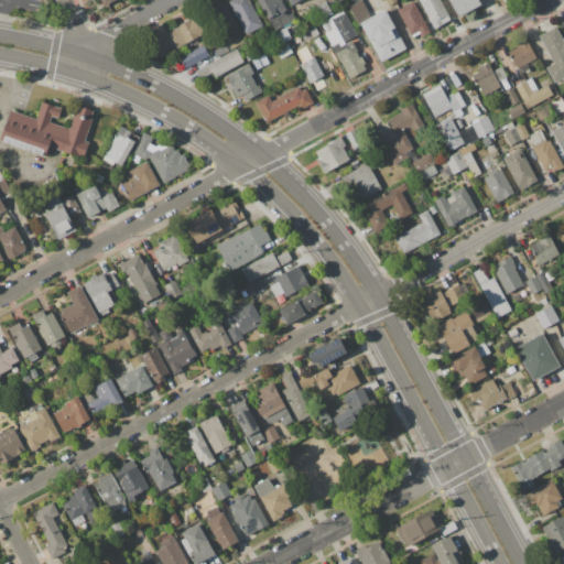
[(228,2),(231,0),(249,0),(263,25),(247,35),(228,2)]
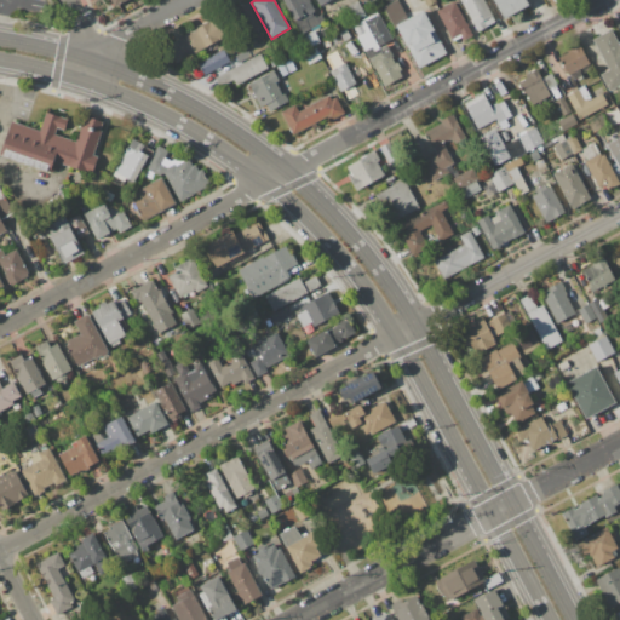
[(283,0),(309,0),(315,11),(314,12),(316,17),(321,15),(325,21),(302,34),(283,0)]
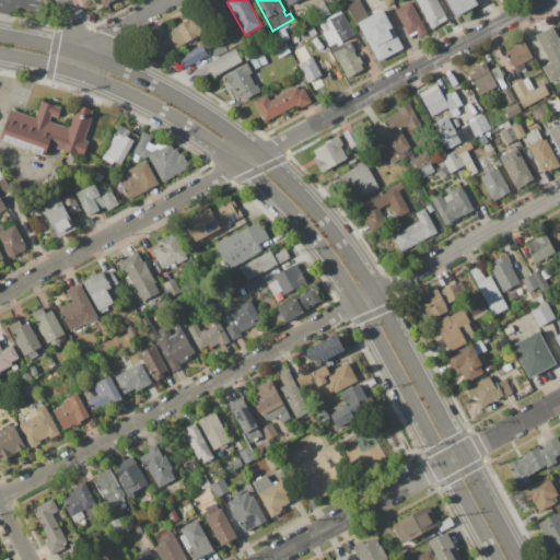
[(323,0),(330,14),(318,21),(314,12),(311,8),(323,0)]
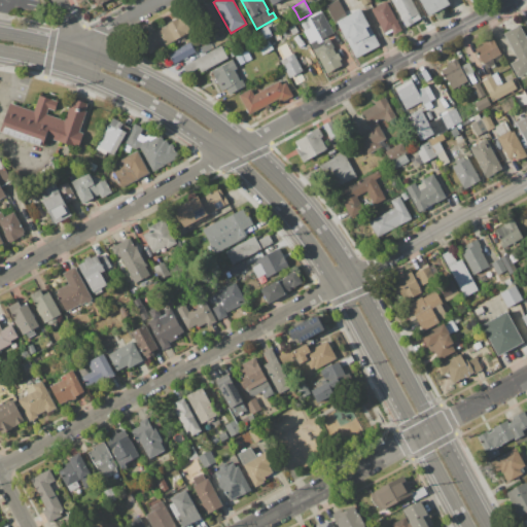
[(339,0),(347,15),(337,22),(335,23),(325,6),(337,0),(339,0)]
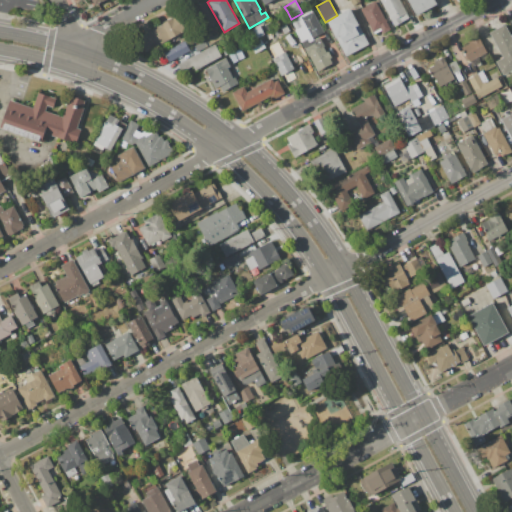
[(399,0),(409,17),(401,21),(402,22),(394,26),(380,0),(399,0)]
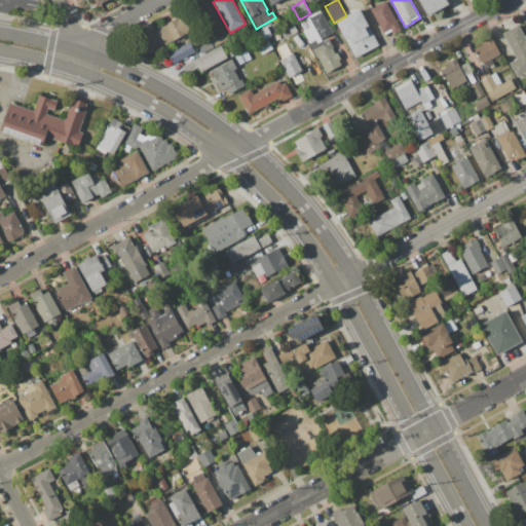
[(416,0),(447,0),(449,3),(425,15),(416,0)]
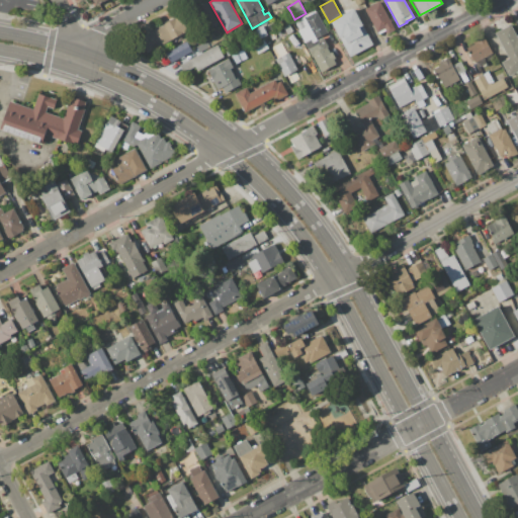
[(379,1),(395,28),(387,32),(386,30),(378,34),(364,9),(379,1)]
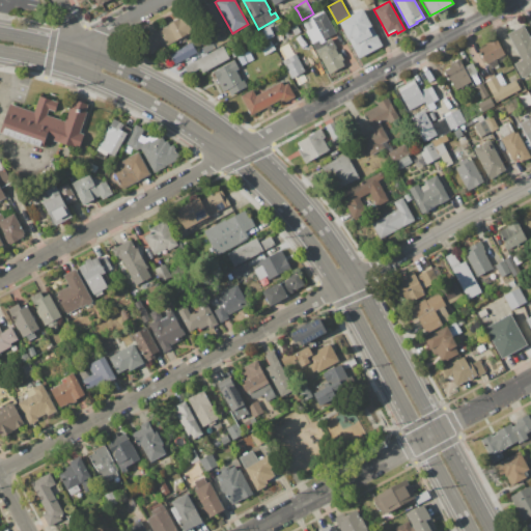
[(200,8),(212,2),(224,23),(213,29),(200,8)]
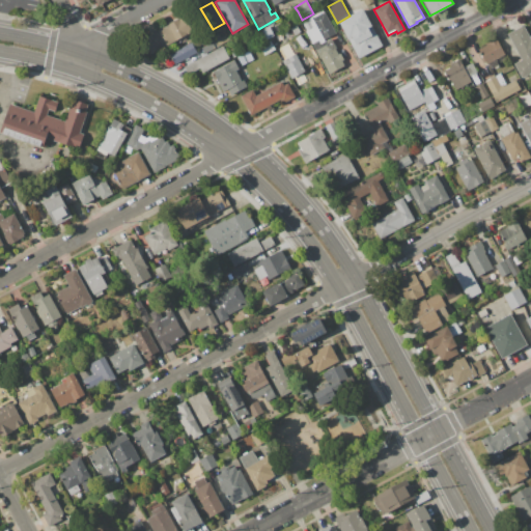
[(339,22),(350,16),(362,8),(383,46),(359,58),(339,22)]
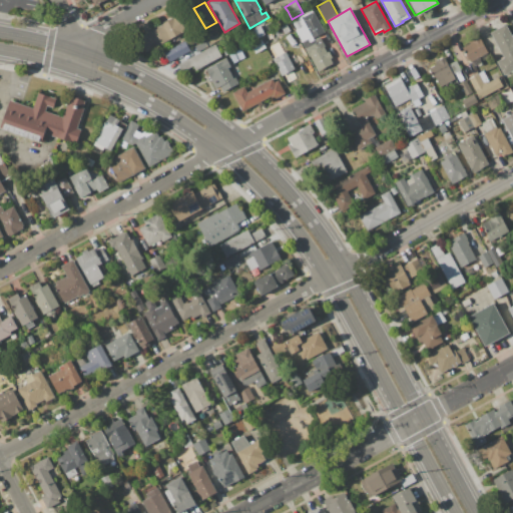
[(314,10),(325,31),(312,39),(305,25),(297,29),(293,22),(314,10)]
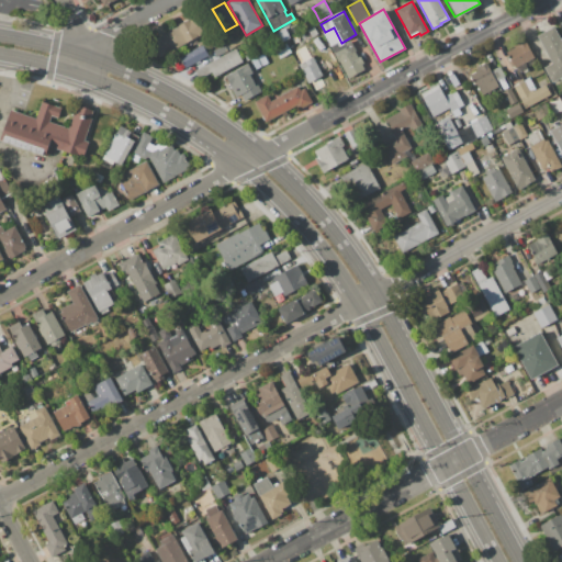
[(194,17),(203,34),(170,52),(170,53),(160,57),(152,41),(160,35),(159,33),(165,31),(166,32),(177,26),(177,24),(188,18),(189,20),(194,17)]
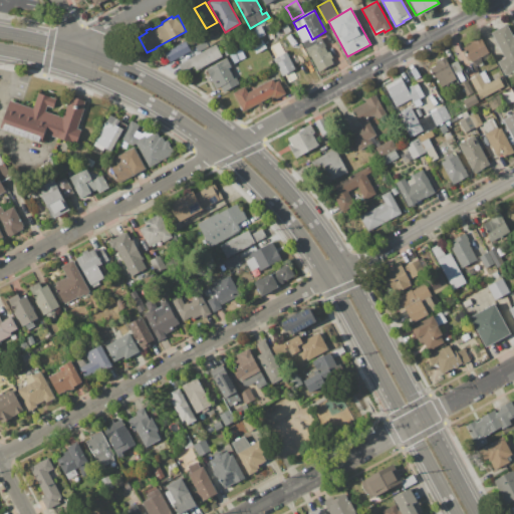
[(281,27),(287,24),(291,31),(286,34),(281,27)]
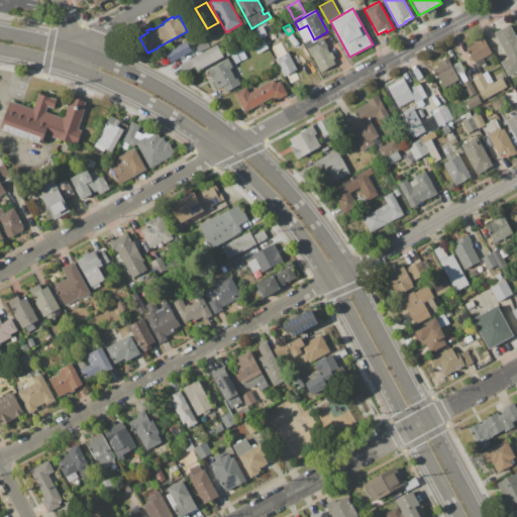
[(494,32),(510,24),(516,37),(516,71),(508,76),(501,62),(508,59),(494,32)]
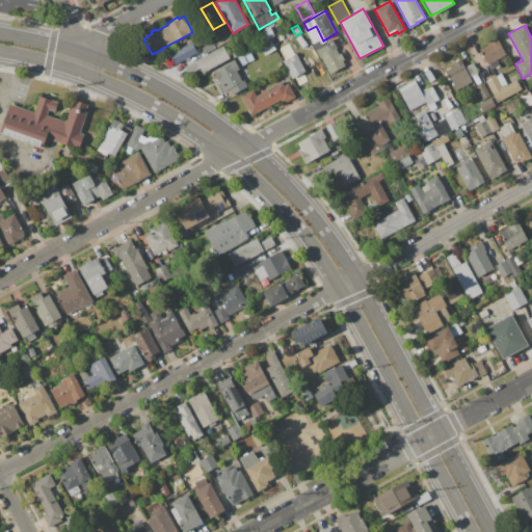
[(265,30),(270,27),(274,36),(269,38),(265,30)]
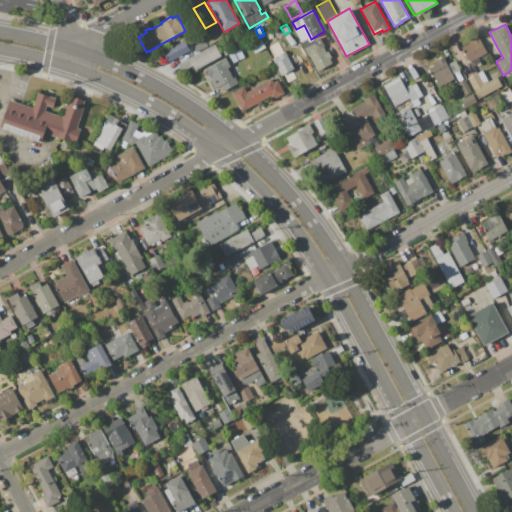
[(205,34),(209,31),(212,36),(217,33),(221,39),(211,45),(205,34)]
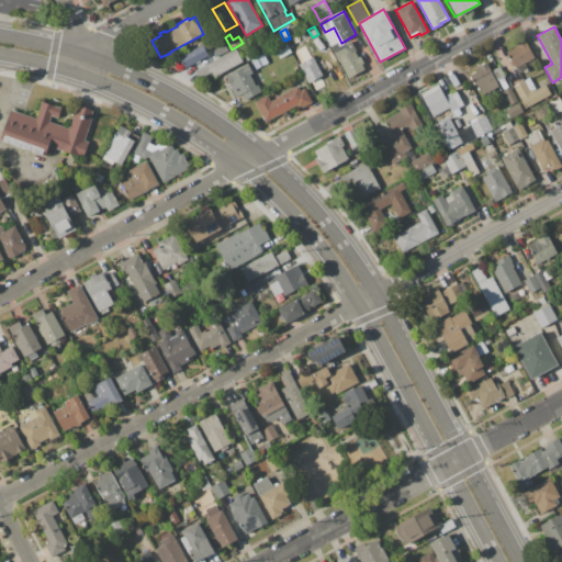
[(333,51),(333,49),(328,41),(335,37),(339,46),(345,43),(350,52),(353,49),(358,57),(360,56),(364,63),(362,64),(364,69),(349,78),(339,60),(338,62),(333,51)]
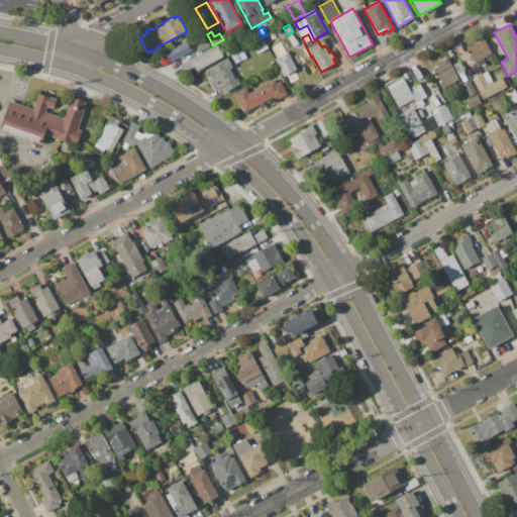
[(484,36),(492,53),(483,58),(486,63),(478,67),(476,62),(474,63),(473,61),(471,61),(469,60),(470,58),(471,56),(466,47),(474,43),(473,42),(484,36)]
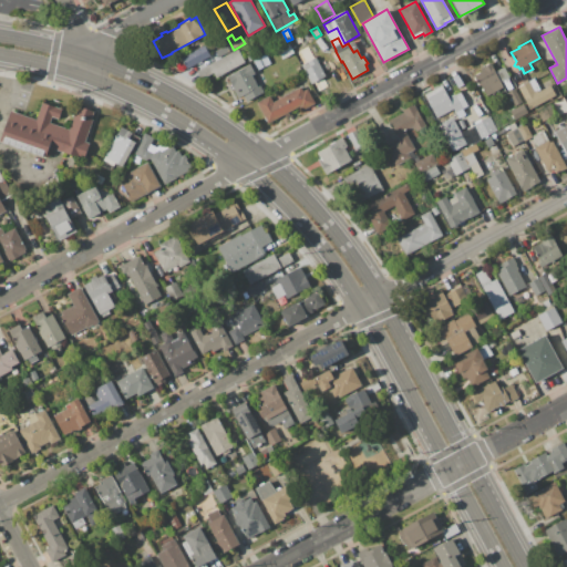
[(282,59),(277,49),(288,42),(294,52),(282,59)]
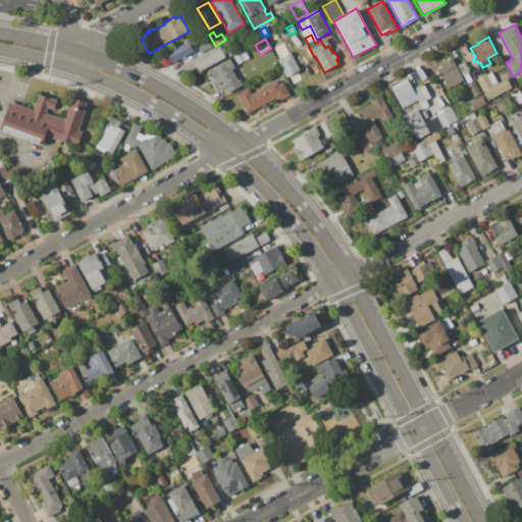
[(167,52),(189,41),(194,51),(172,62),(167,52)]
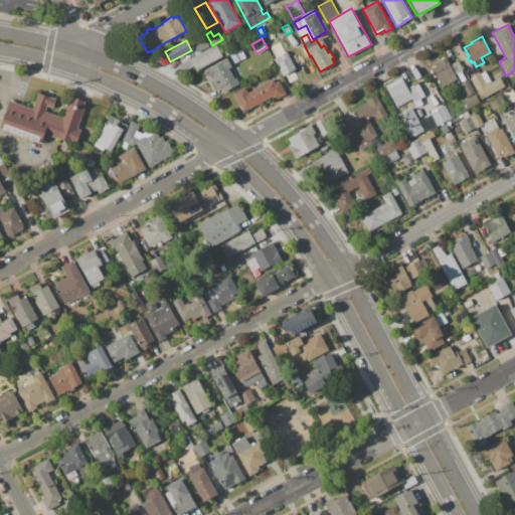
[(179,64),(216,44),(222,56),(196,70),(194,66),(183,72),(179,64)]
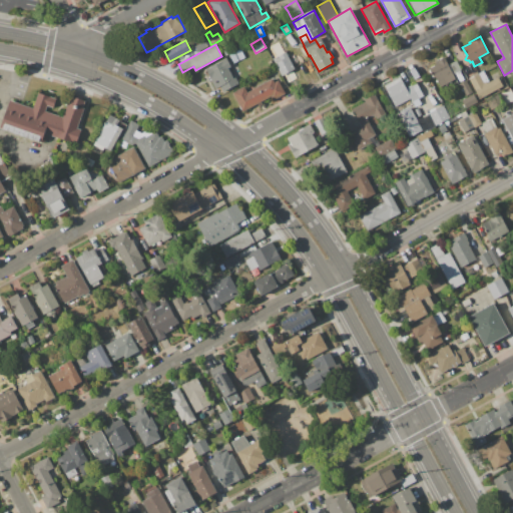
[(221,48),(226,45),(230,52),(225,55),(221,48)]
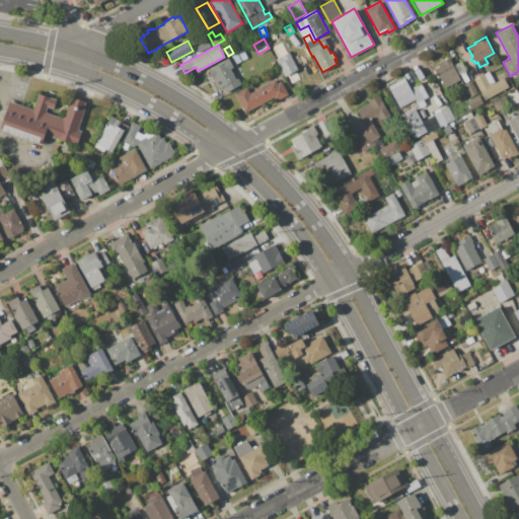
[(232,55),(243,49),(247,58),(236,64),(232,55)]
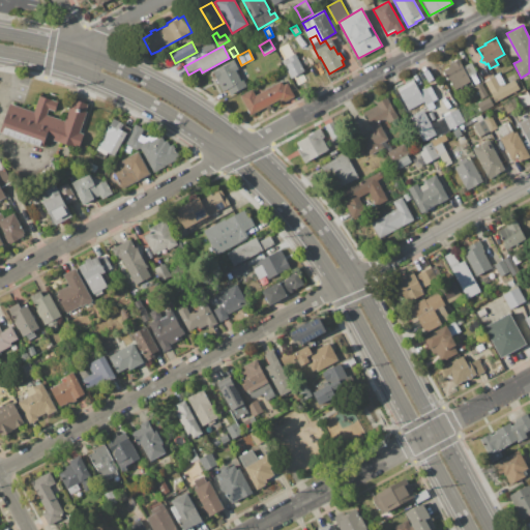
[(295,53),(305,70),(304,71),(305,74),(293,80),(292,78),(291,79),(282,61),(295,53)]
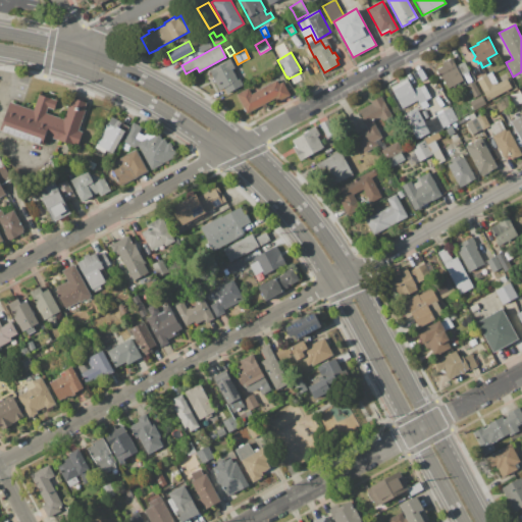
[(453,57),(456,65),(464,61),(469,71),(461,75),(464,81),(456,85),(456,86),(448,90),(442,79),(439,80),(433,67),(453,57)]
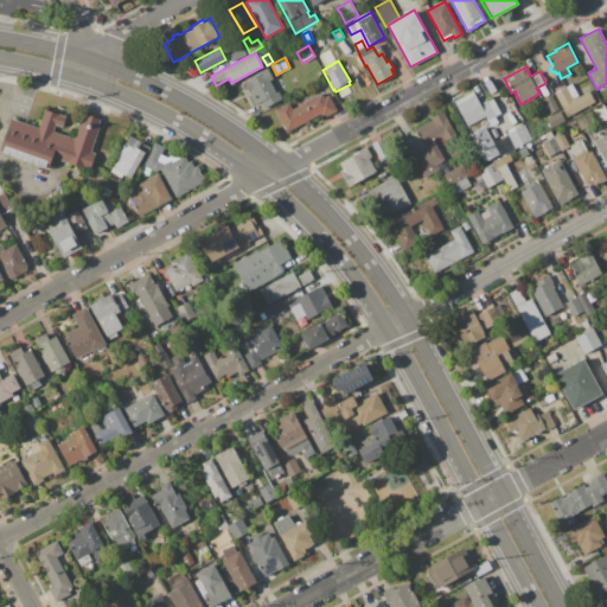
[(243,82),(268,68),(274,78),(269,81),(276,93),(279,91),(283,98),(264,109),(261,102),(256,106),(243,82)]
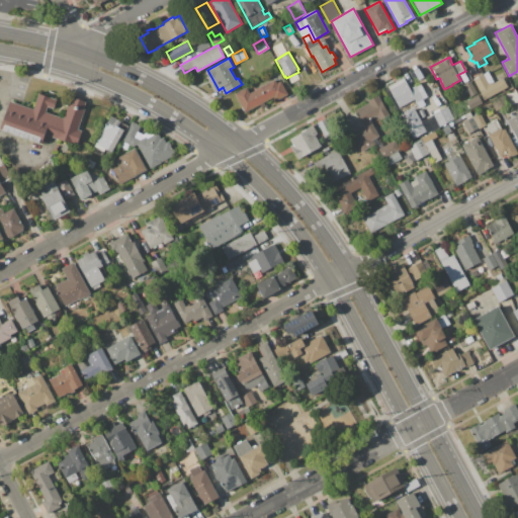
[(473,79),(488,72),(494,83),(503,78),(508,87),(484,99),(473,79)]
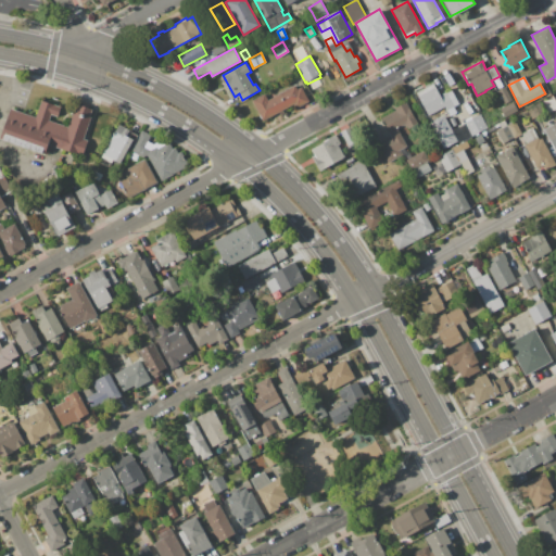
[(416,93),(433,84),(440,96),(445,92),(455,110),(450,112),(449,110),(446,111),(445,106),(428,115),(416,93)]
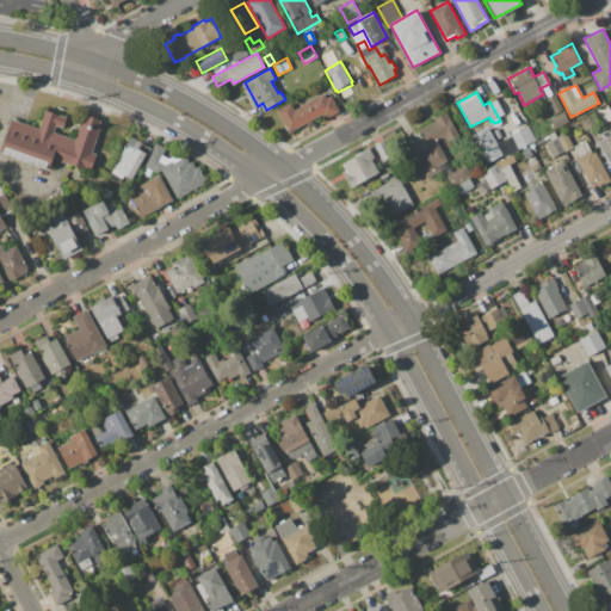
[(277,111),(291,103),(295,110),(325,94),(327,98),(332,96),(340,111),(339,112),(341,117),(331,123),(328,118),(325,119),(322,115),(289,133),(277,111)]
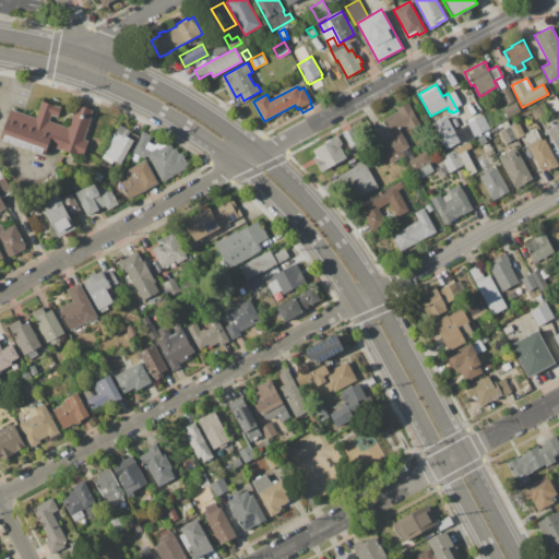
[(510,86),(516,98),(507,104),(501,91),(510,86)]
